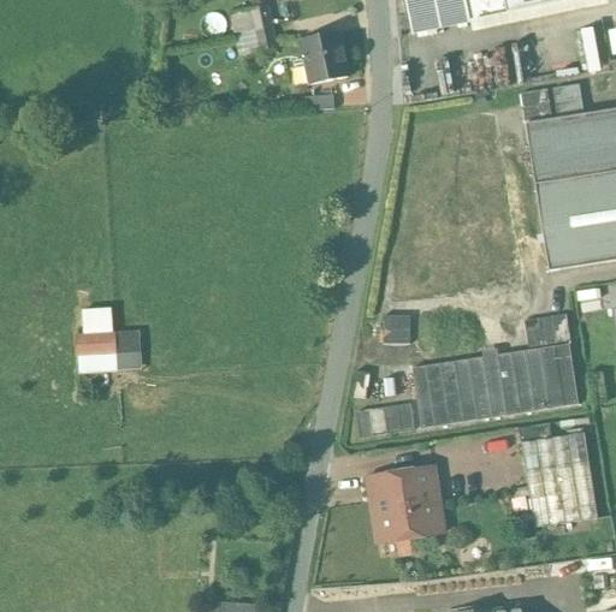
[(410,0),(416,29),(468,18),(465,0),(410,0)]
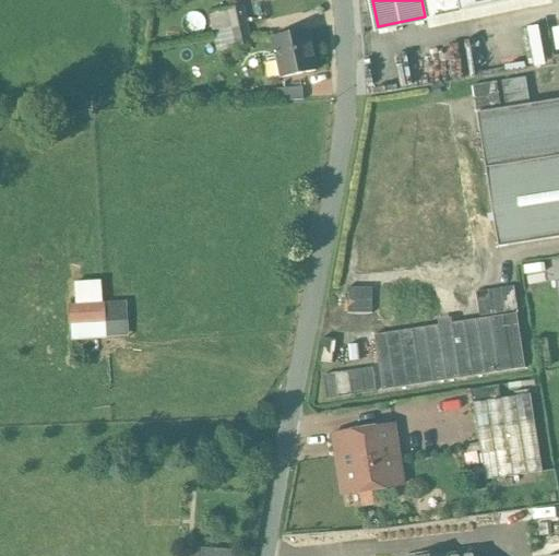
[(423,0),(426,15),(502,0),(423,0)]
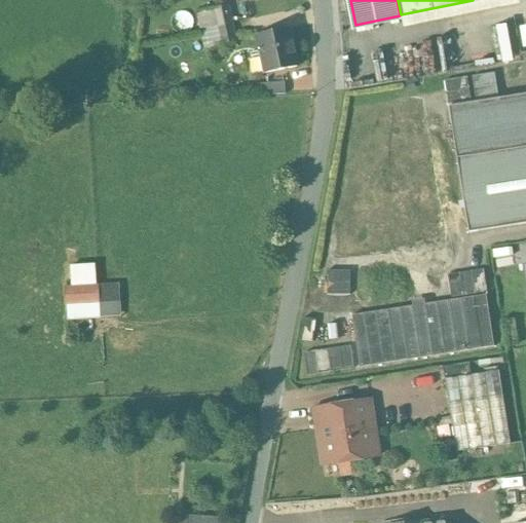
[(228,3),(215,5),(219,23),(219,24),(231,21),(228,3)]
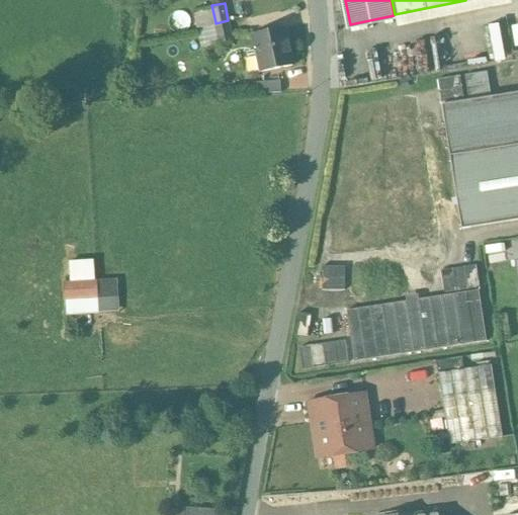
[(211,5),(195,9),(198,26),(216,22),(211,5)]
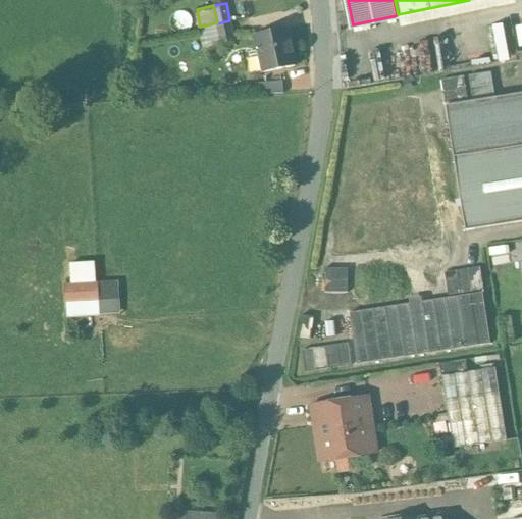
[(229,20),(217,23),(221,41),(233,39),(229,20)]
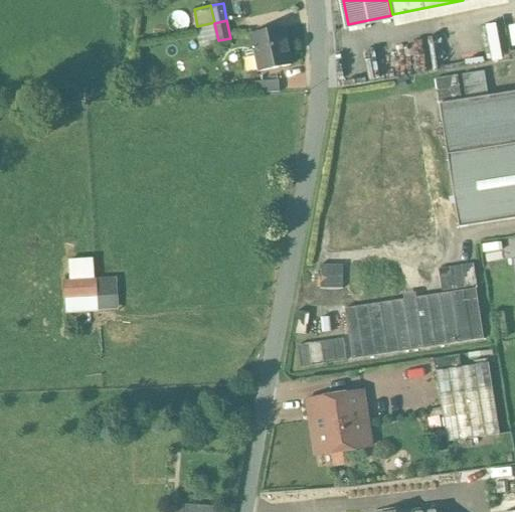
[(283,25),(251,31),(255,47),(253,48),(254,54),(246,55),(249,69),(258,67),(258,69),(291,63),(283,25)]
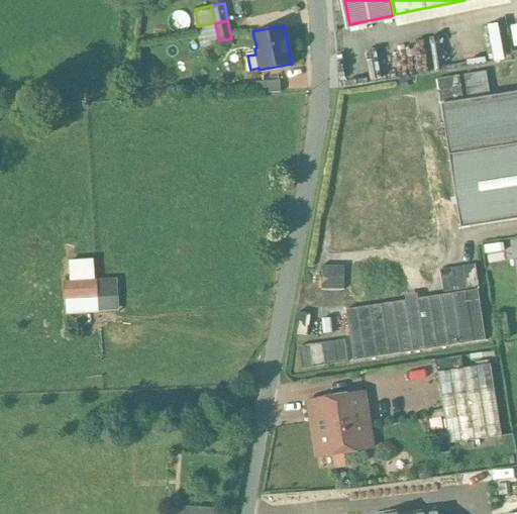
[(280,78),(255,79),(256,91),(281,90),(280,78)]
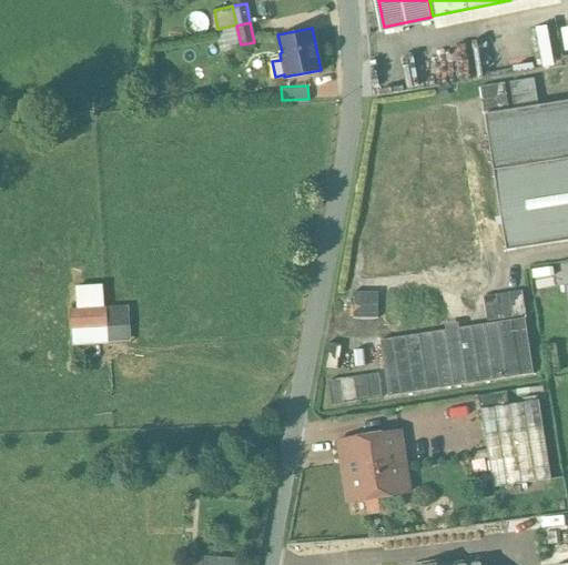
[(567,98),(485,112),(494,169),(567,157),(567,98)]
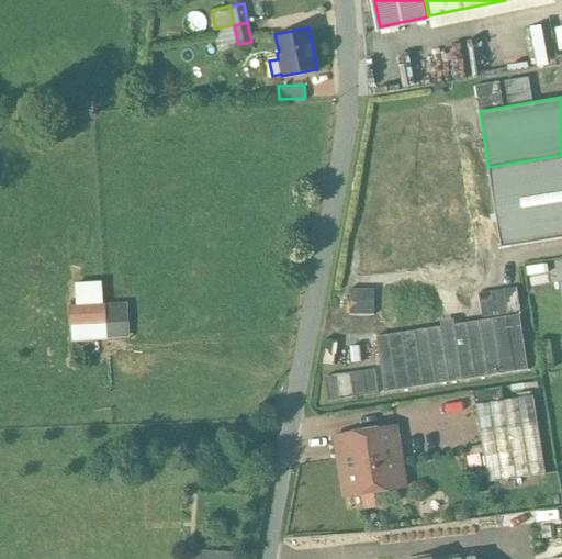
[(441,244),(464,242),(453,114),(430,116),(441,244)]
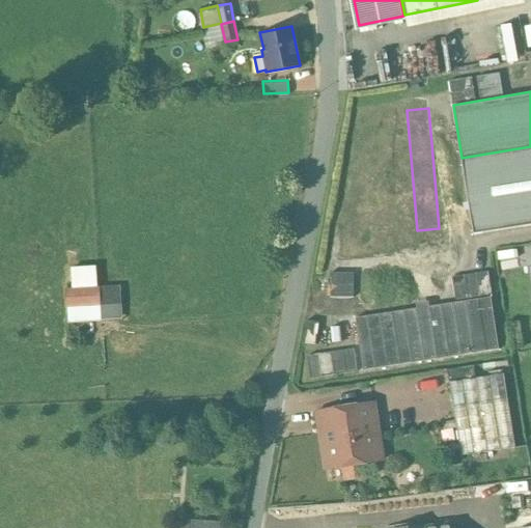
[(530,146),(462,158),(473,232),(530,222),(530,146)]
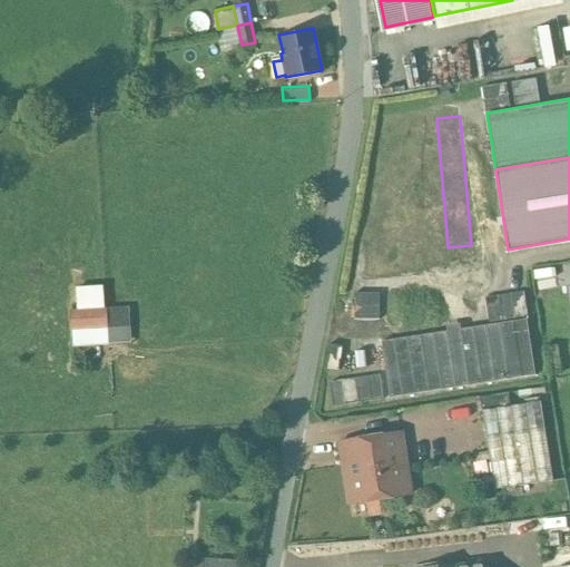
[(78,286),(78,309),(109,306),(108,284),(78,286)]
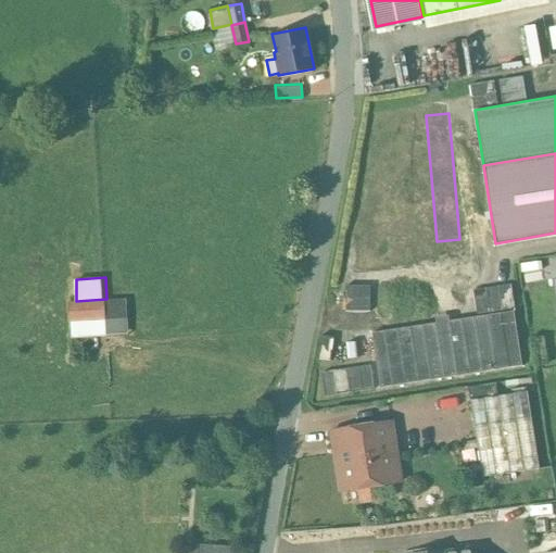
[(70,302),(71,322),(127,317),(126,298),(106,299),(76,301),(70,302)]
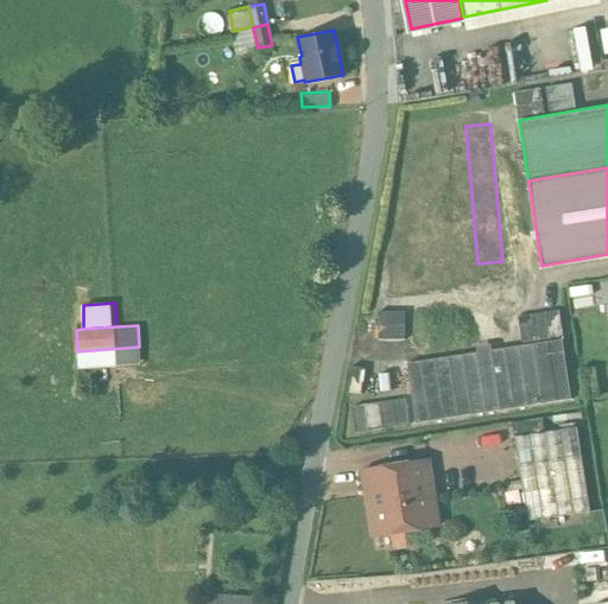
[(562,338),(406,362),(416,421),(571,398),(562,338)]
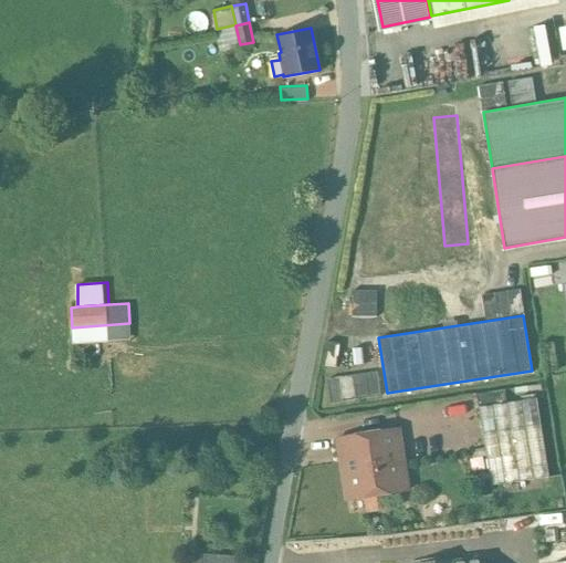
[(129,323),(72,327),(73,341),(130,336),(129,323)]
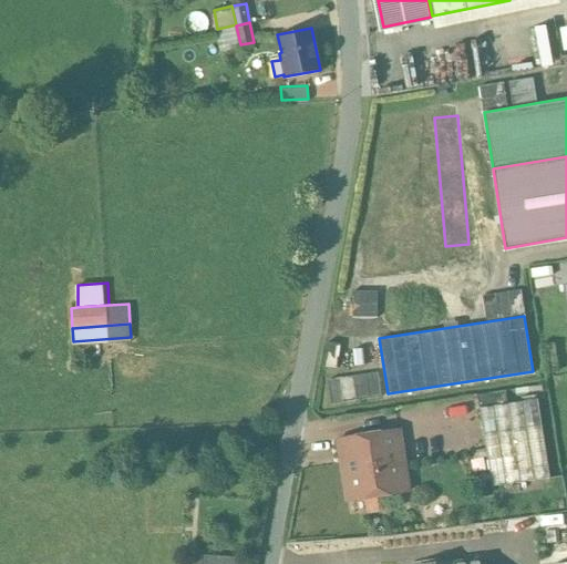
[(555,341),(542,342),(546,369),(559,367),(555,341)]
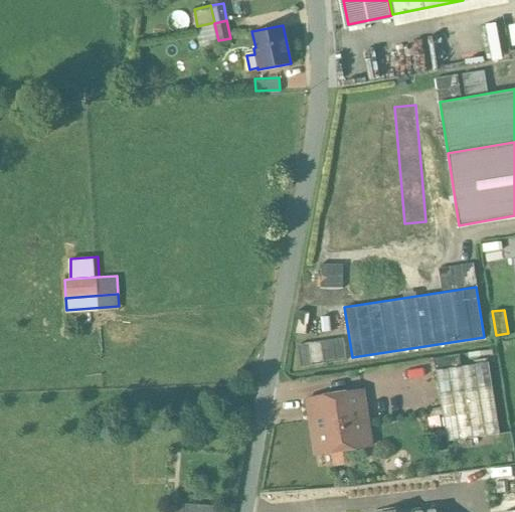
[(343,336),(299,342),(302,364),(346,358),(343,336)]
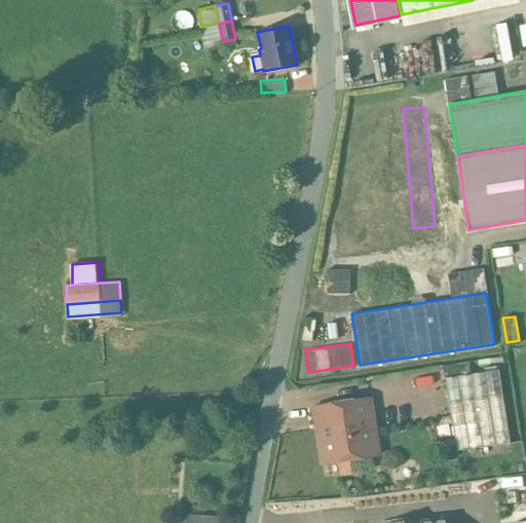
[(470,361),(443,365),(445,376),(445,377),(471,372),(470,361)]
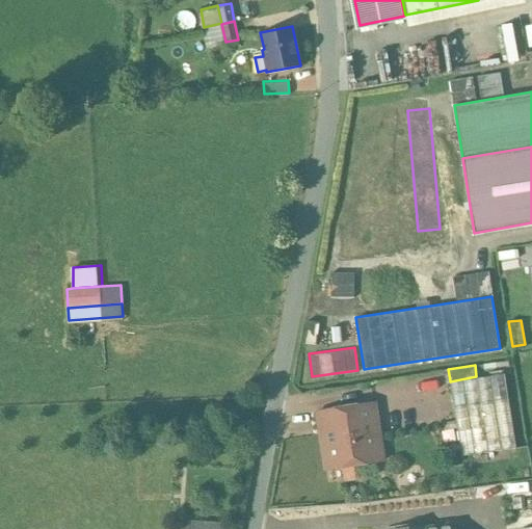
[(476,376),(450,381),(452,393),(461,455),(515,446),(504,372),(476,376)]
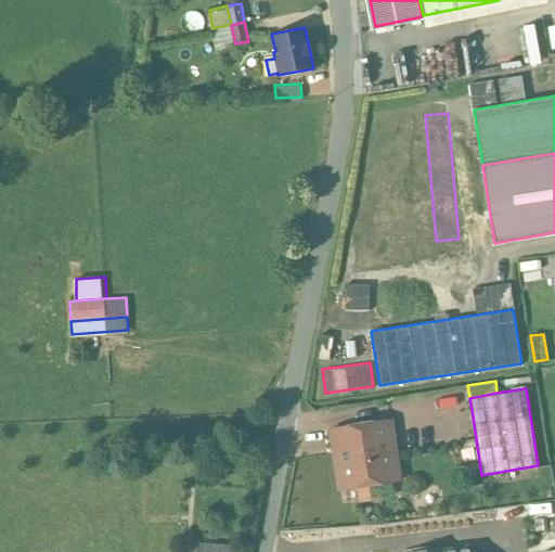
[(469,397),(457,399),(460,412),(472,410),(469,398),(469,397)]
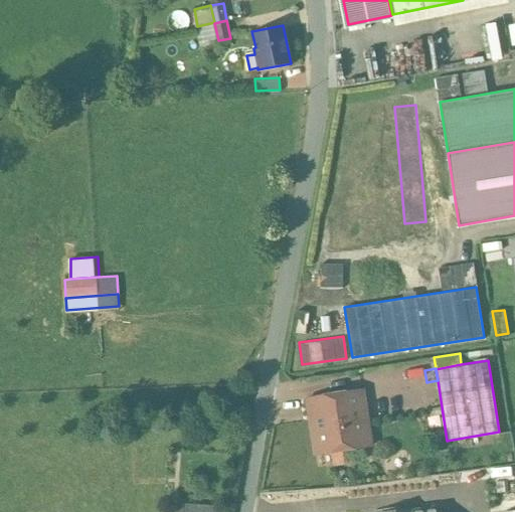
[(361,388),(308,397),(317,453),(332,451),(342,449),(370,445),(361,388)]
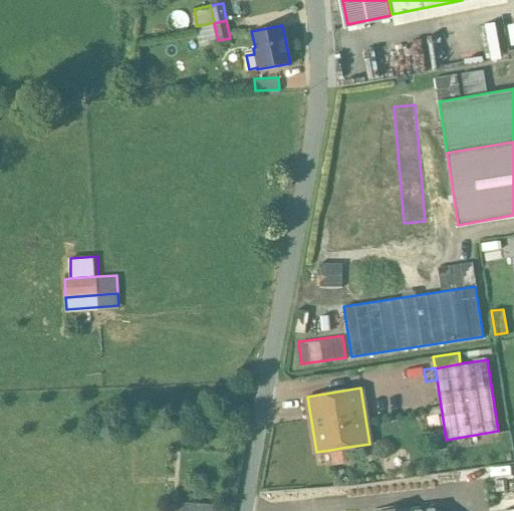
[(341,448),(331,450),(333,461),(343,460),(341,448)]
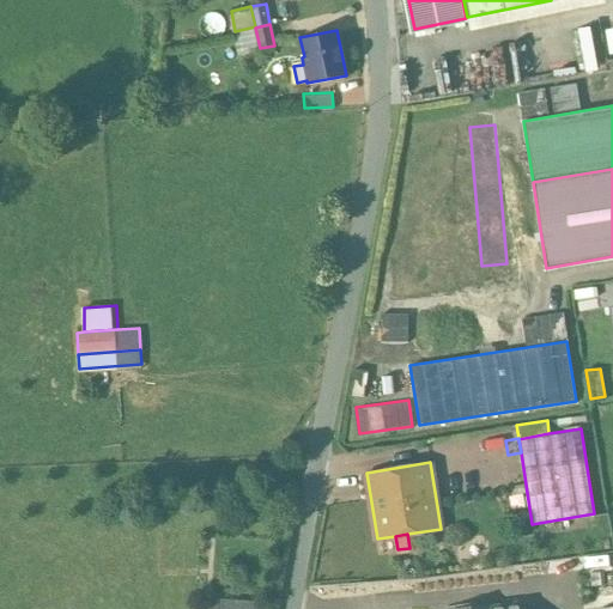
[(258,608),(259,596),(208,595),(207,608),(258,608)]
